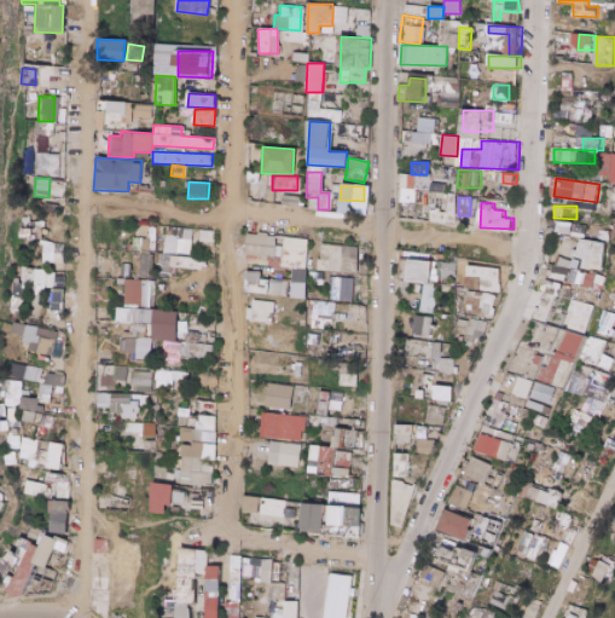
[(563,234),(586,237),(589,224),(564,220),(563,234)]
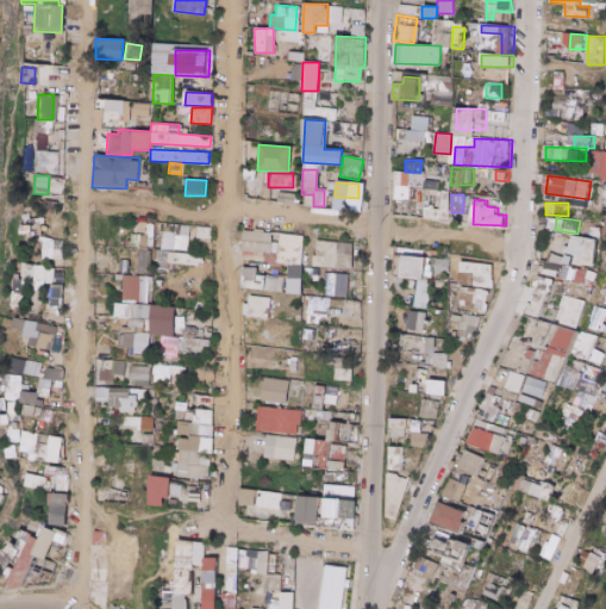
[(151,224),(144,224),(143,235),(136,235),(136,247),(151,247),(151,224)]
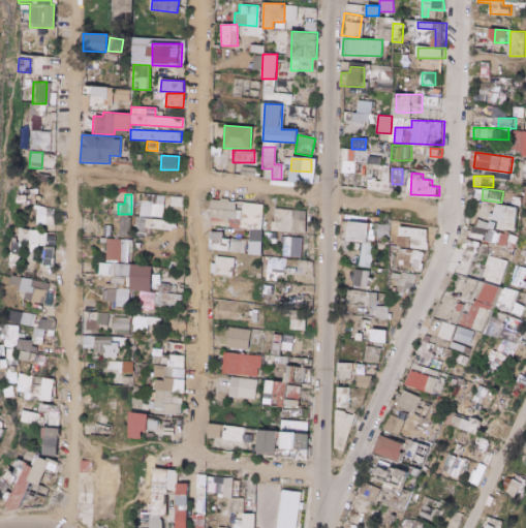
[(140,215),(161,216),(162,194),(140,194),(140,215)]
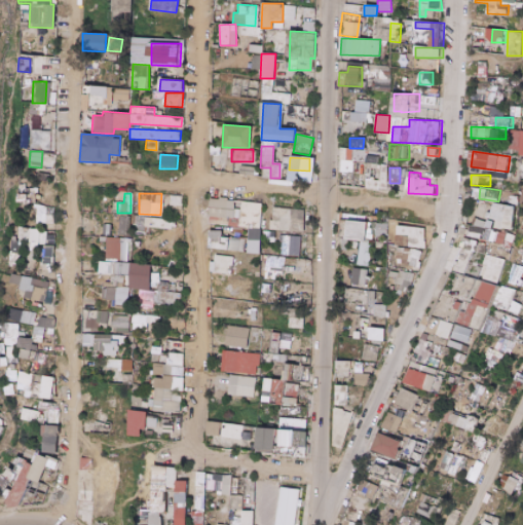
[(259,254),(259,204),(238,203),(238,217),(232,217),(233,199),(209,199),(209,224),(228,224),(228,230),(247,230),(247,253),(259,254)]
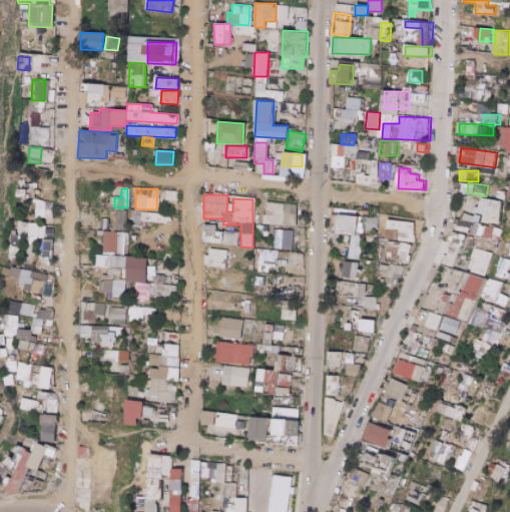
[(480,213),(485,213),(485,222),(504,223),(505,200),(481,198),(480,213)]
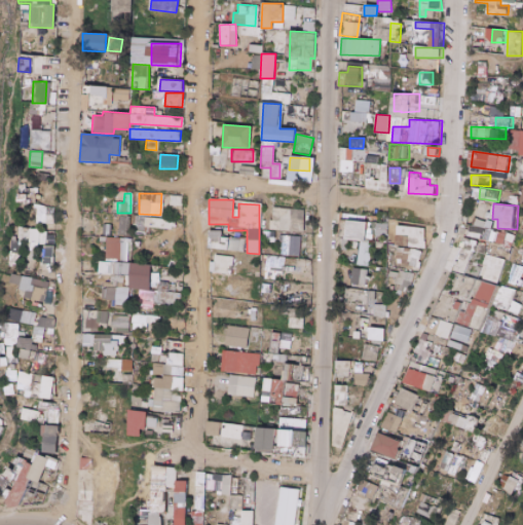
[(50,223),(50,208),(34,207),(34,223),(50,223)]
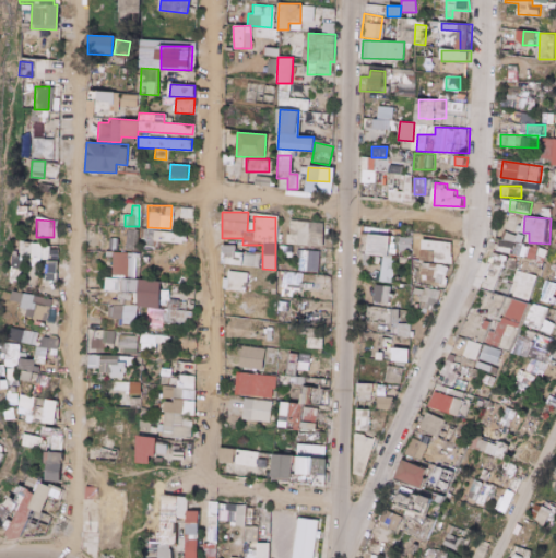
[(321,222),(285,221),(284,245),(320,246),(321,222)]
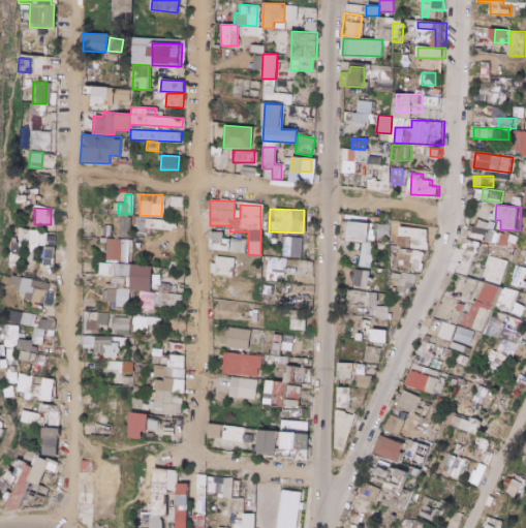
[(127,237),(128,217),(119,217),(118,236),(127,237)]
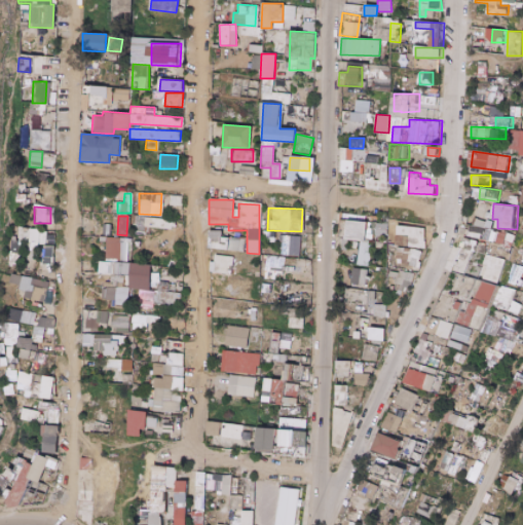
[(133,226),(174,228),(174,218),(134,217),(133,226)]
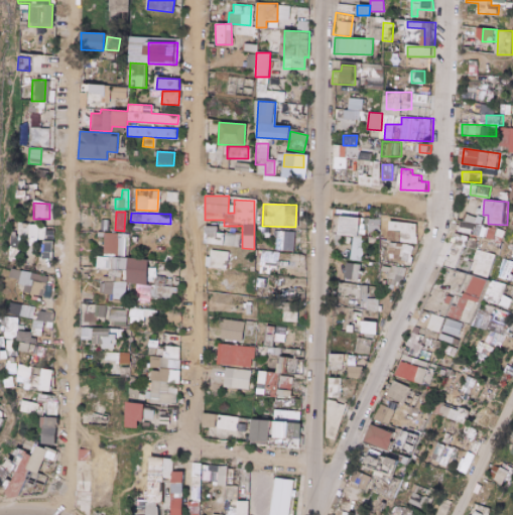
[(339,245),(339,233),(359,233),(359,216),(332,216),(332,245),(339,245)]
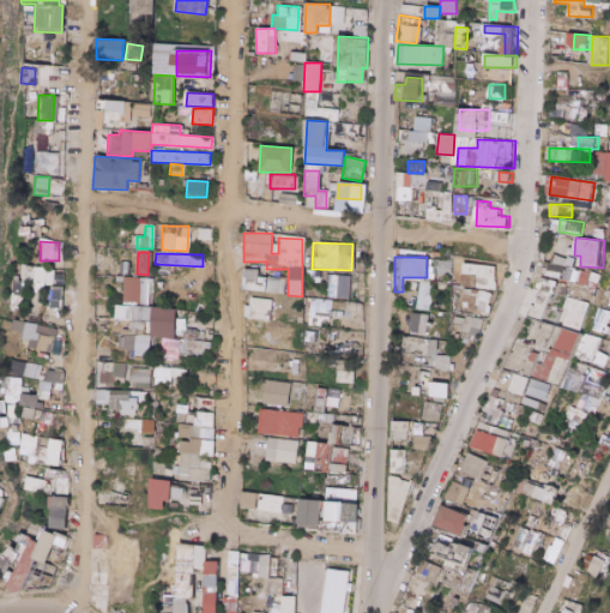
[(452,259),(433,259),(433,275),(452,275),(452,259)]
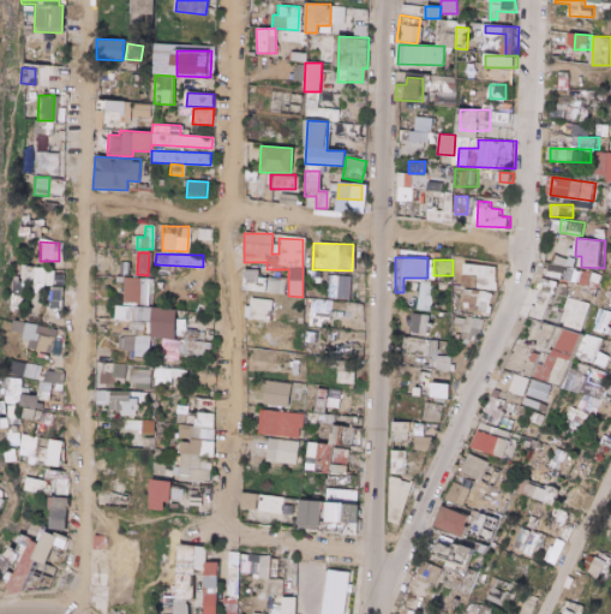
[(501,290),(501,266),(466,264),(466,288),(501,290)]
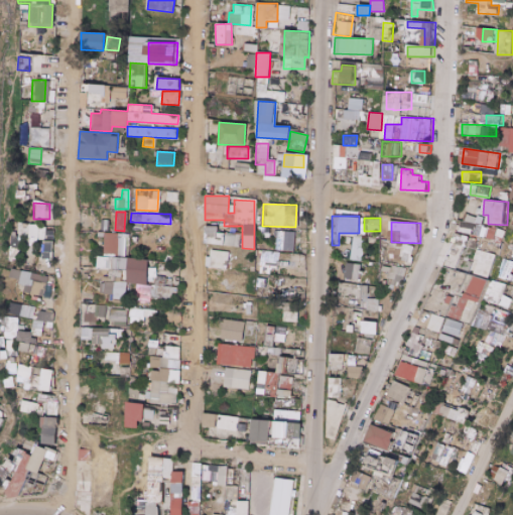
[(14,256),(14,248),(25,248),(26,224),(15,223),(15,231),(5,231),(4,256),(14,256)]
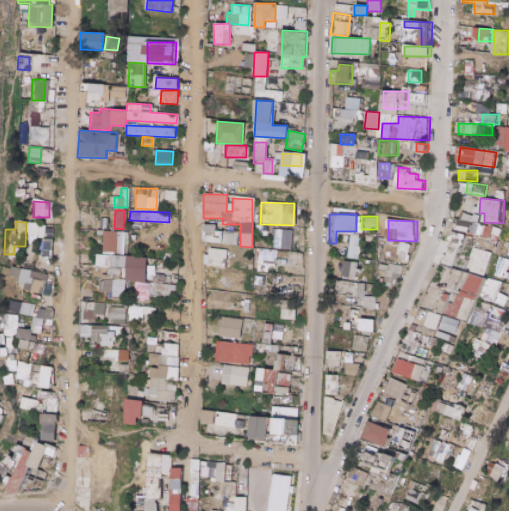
[(27,236),(35,236),(35,223),(27,222),(27,236)]
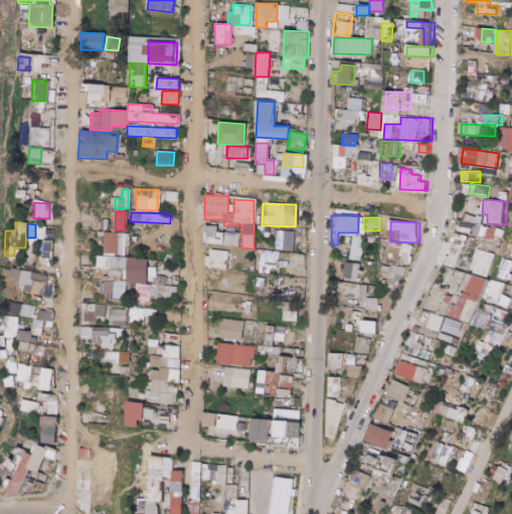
[(51,228),(37,227),(36,237),(41,237),(41,251),(50,251),(51,228)]
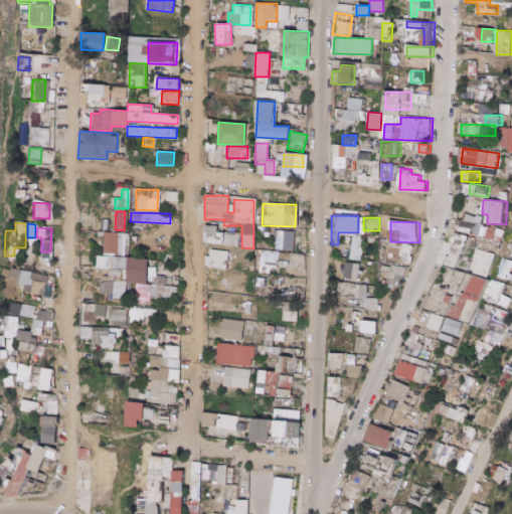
[(291,250),(292,230),(273,230),(272,249),(291,250)]
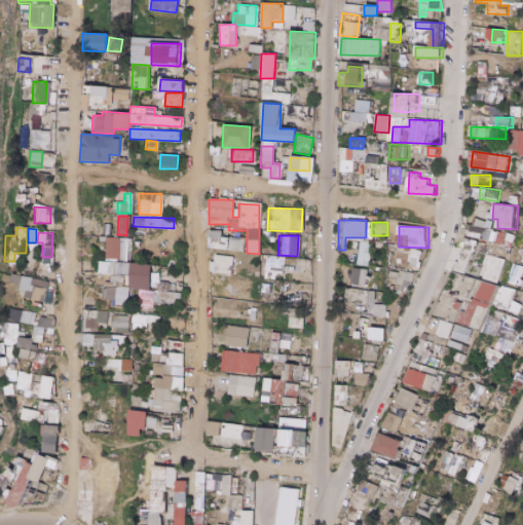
[(228,238),(213,236),(212,249),(228,250),(228,238)]
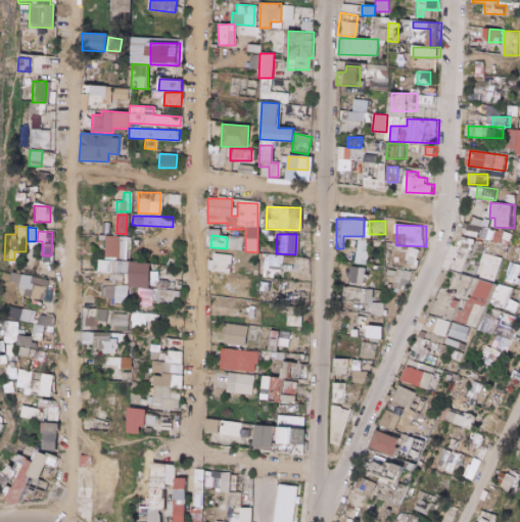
[(240,250),(241,236),(231,235),(230,249),(240,250)]
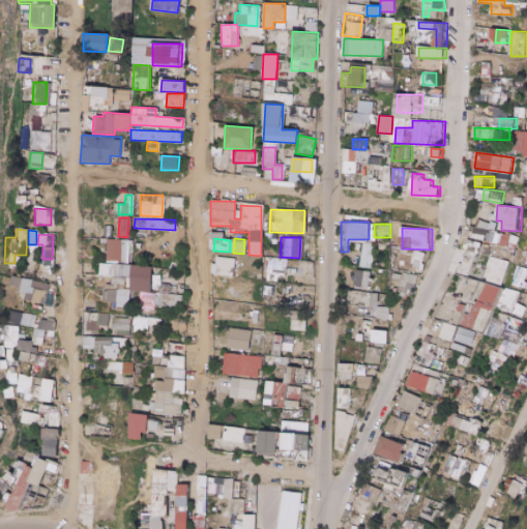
[(127,263),(127,240),(107,239),(106,262),(127,263)]
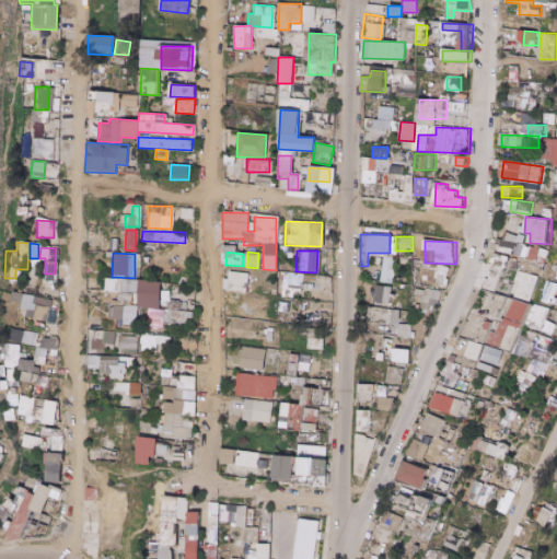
[(397,257),(382,255),(379,281),(393,283),(397,257)]
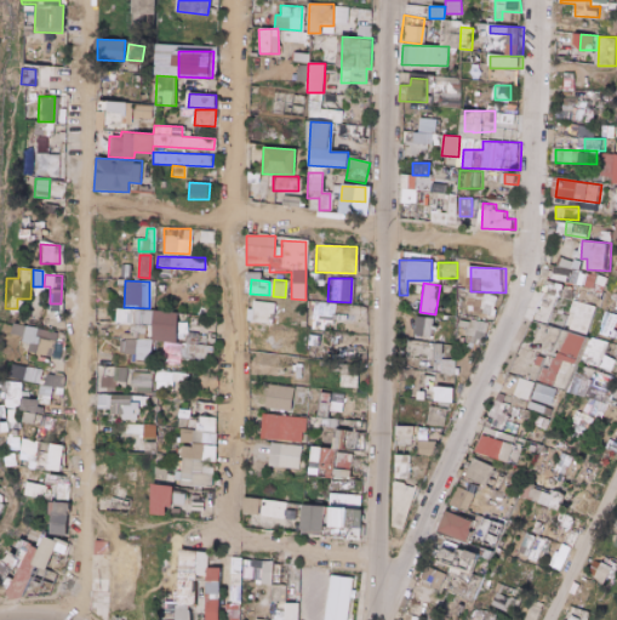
[(498,314),(500,294),(470,293),(469,312),(498,314)]
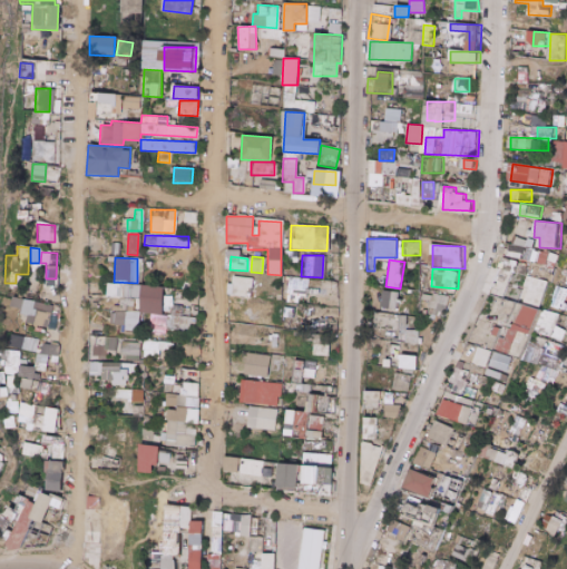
[(304,295),(305,277),(286,276),(285,294),(304,295)]
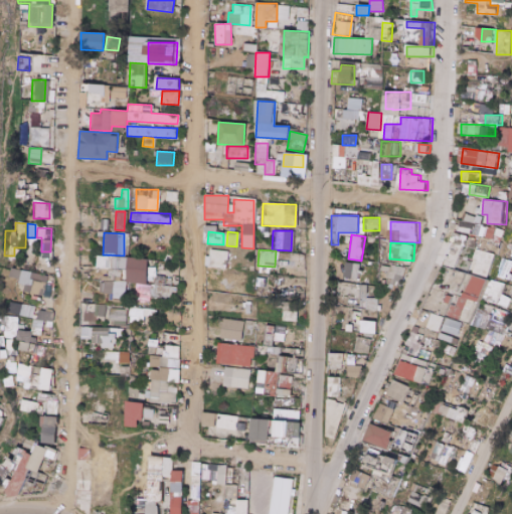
[(112,268),(127,269),(127,257),(112,257),(112,268)]
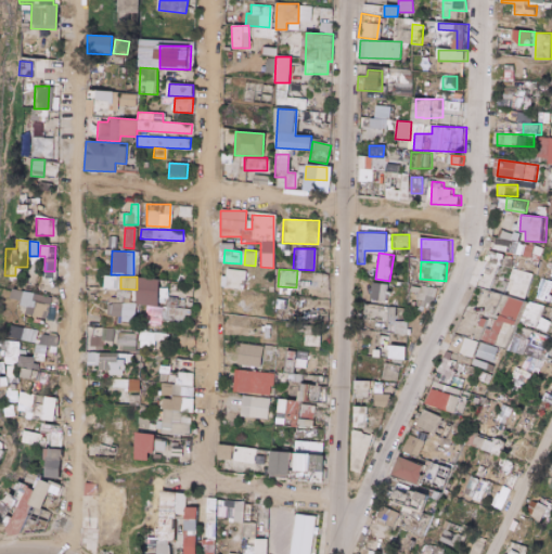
[(159,305),(161,279),(140,278),(139,305),(159,305)]
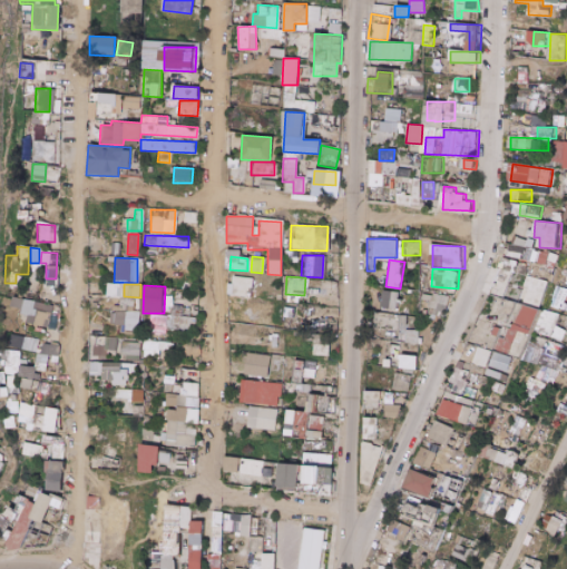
[(26,313),(23,323),(45,327),(49,305),(15,297),(12,311),(26,313)]
